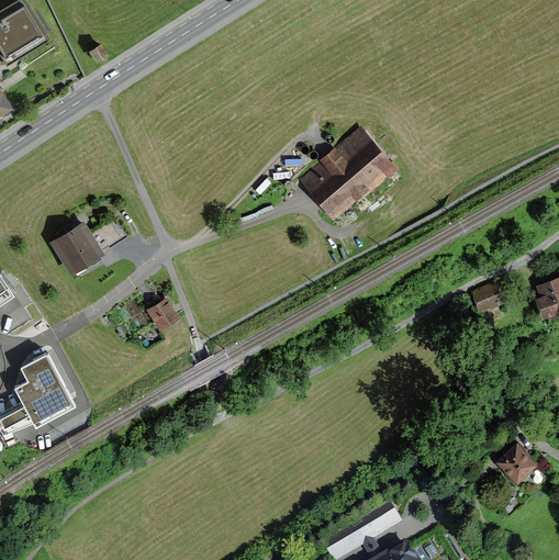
[(20,0),(17,0),(0,10),(0,53),(6,63),(44,40),(20,0)]
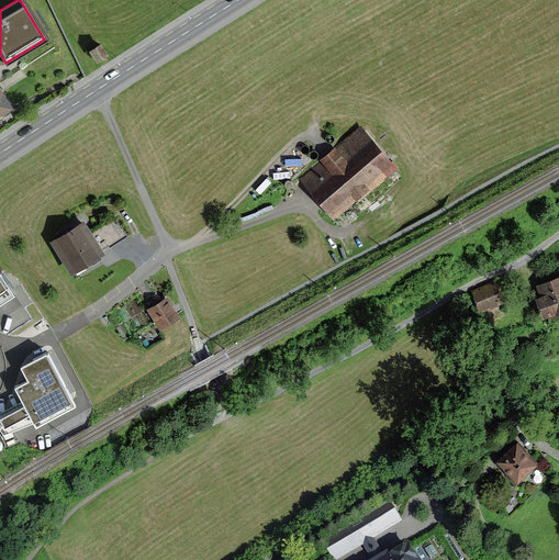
[(101,44),(88,54),(96,65),(109,55),(101,44)]
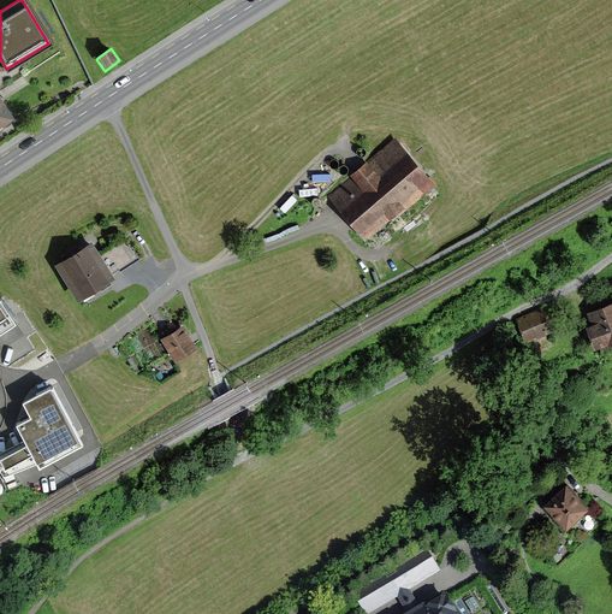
[(0,128),(15,118),(0,96),(0,128)]
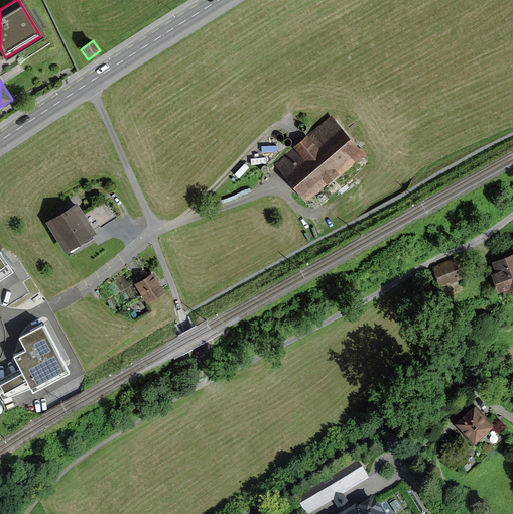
[(327,119),(271,166),(302,204),(358,156),(327,119)]
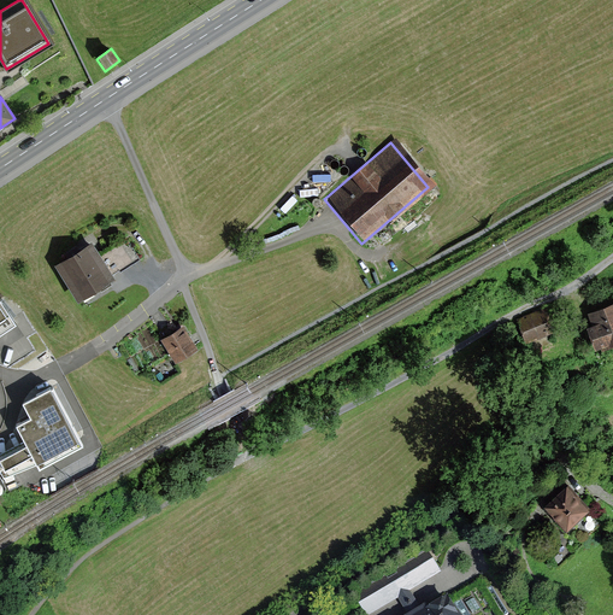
[(95,241),(56,265),(78,304),(118,280),(95,241)]
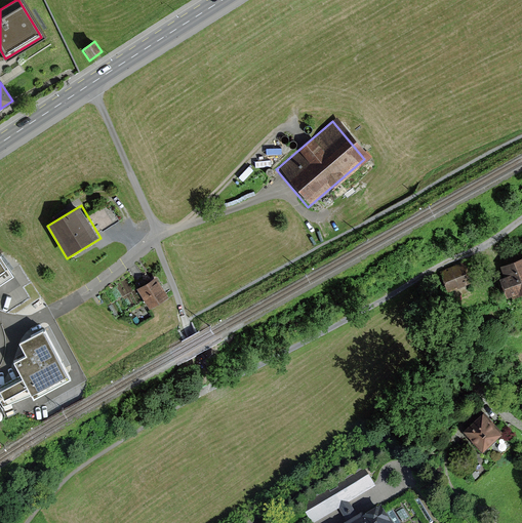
[(507,303),(521,295),(521,259),(495,270),(499,279),(492,281),(499,299),(505,297),(507,303)]
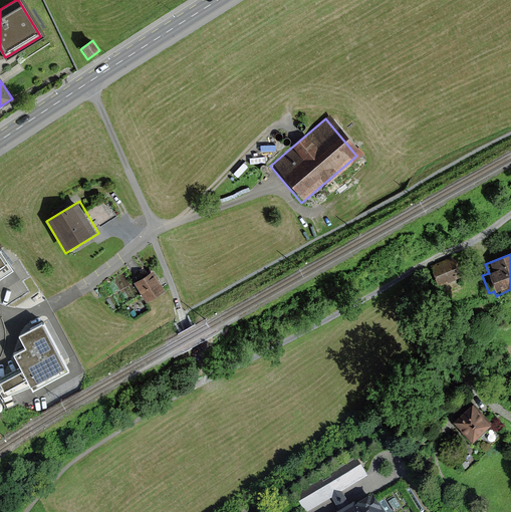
[(459,276),(452,258),(426,268),(432,286),(459,276)]
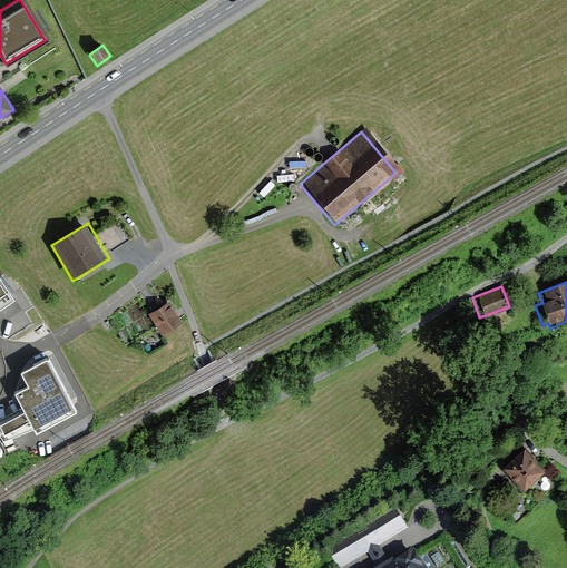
[(166,304),(148,315),(160,333),(177,323),(166,304)]
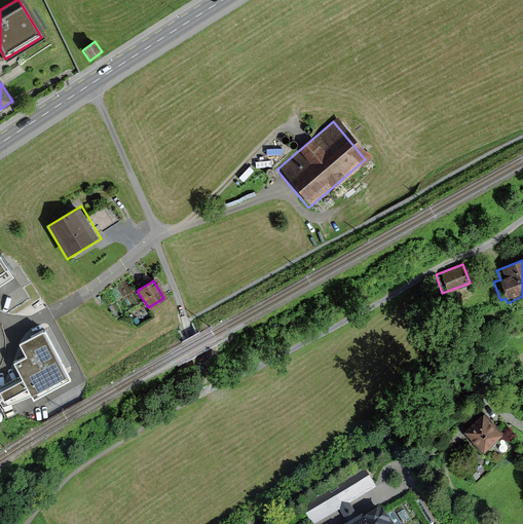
[(23,354),(10,362),(17,375),(0,384),(0,407),(28,395),(31,400),(68,379),(40,329),(15,342),(23,354)]
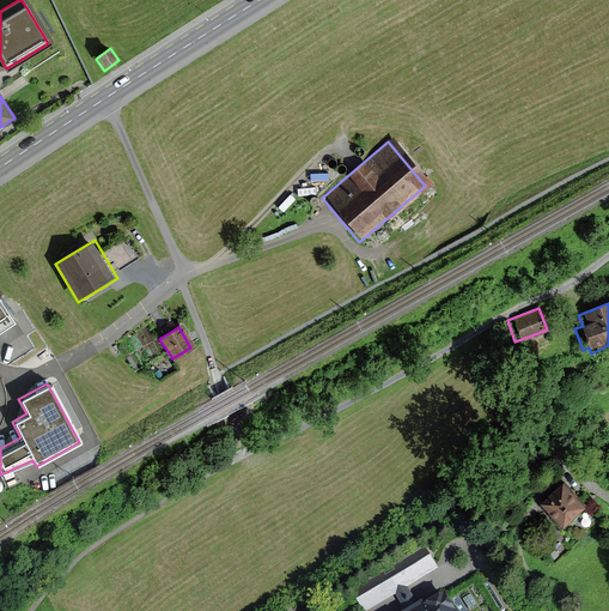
[(585,510),(562,484),(539,506),(561,531),(585,510)]
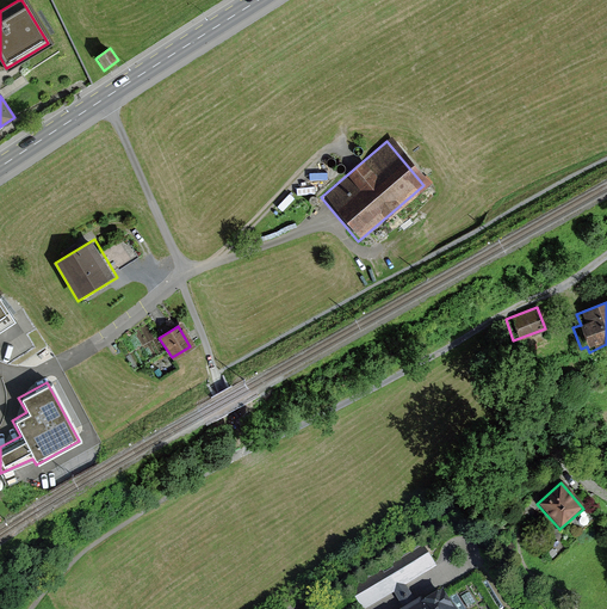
[(352,597),(426,554),(422,548),(348,591),(352,597)]
